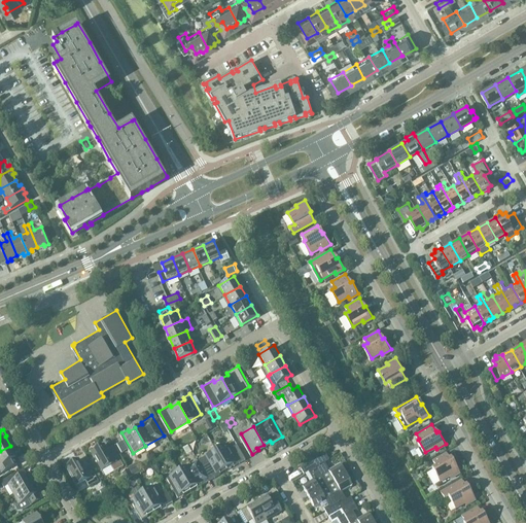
[(246,457),(238,442),(233,445),(230,441),(217,448),(228,465),(234,461),(235,463),(246,457)]
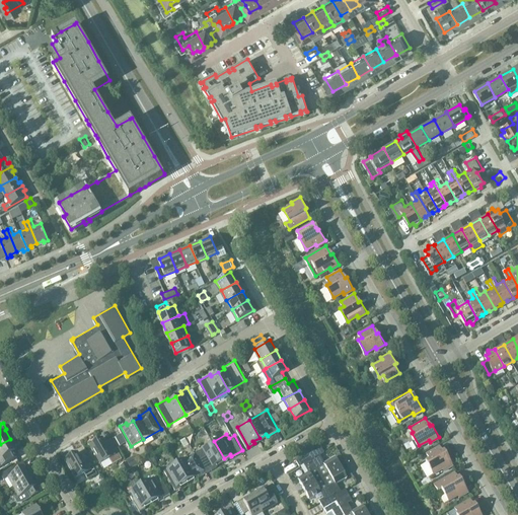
[(91,443),(101,460),(109,455),(114,461),(123,456),(117,446),(112,449),(103,435),(91,443)]
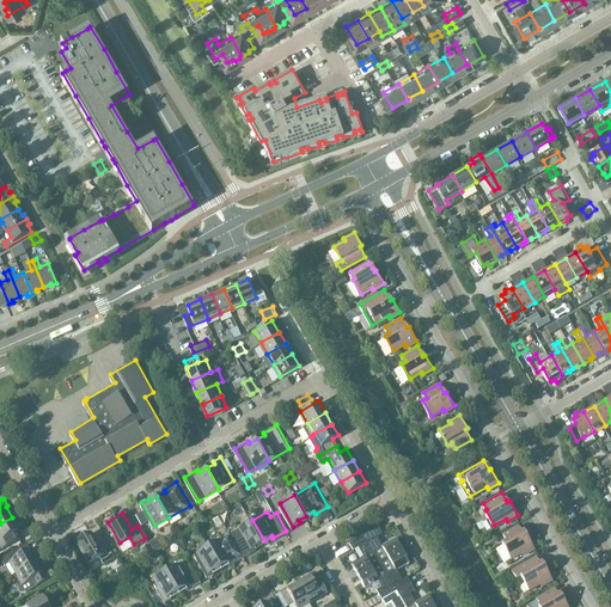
[(0,523),(0,547),(24,534),(20,528),(19,529),(12,517),(0,523)]
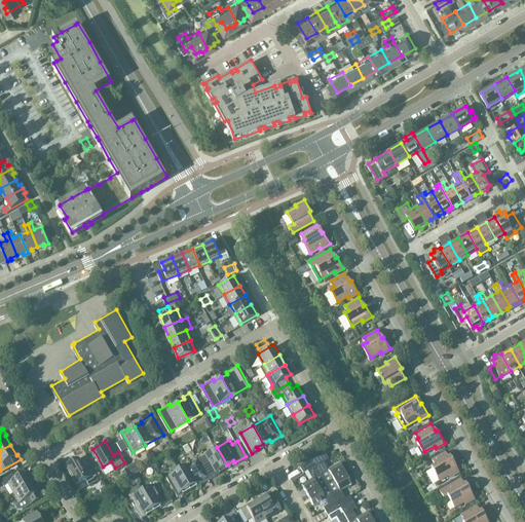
[(227,464),(217,447),(198,457),(210,477),(221,471),(220,469),(227,464)]
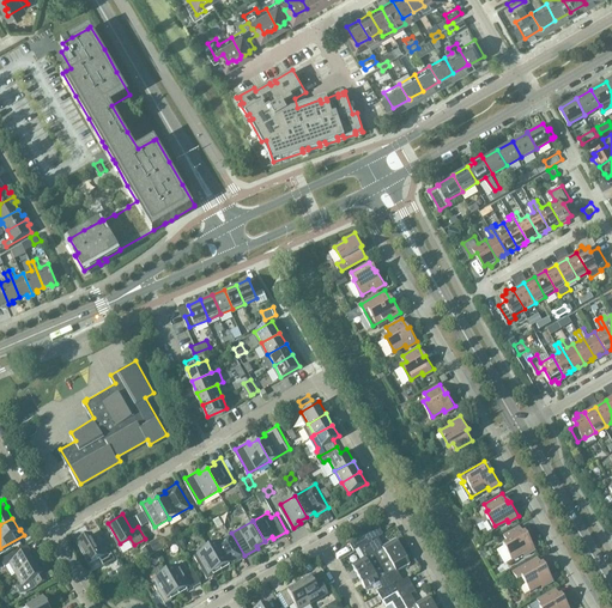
[(404,548),(398,536),(385,543),(379,534),(385,532),(380,524),(365,533),(382,561),(404,548)]
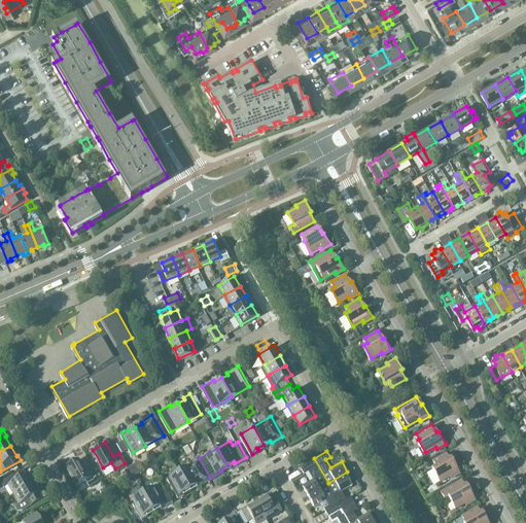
[(452,460),(451,457),(447,451),(434,459),(437,464),(433,466),(441,479),(451,474),(452,476),(461,471),(454,459),(452,460)]
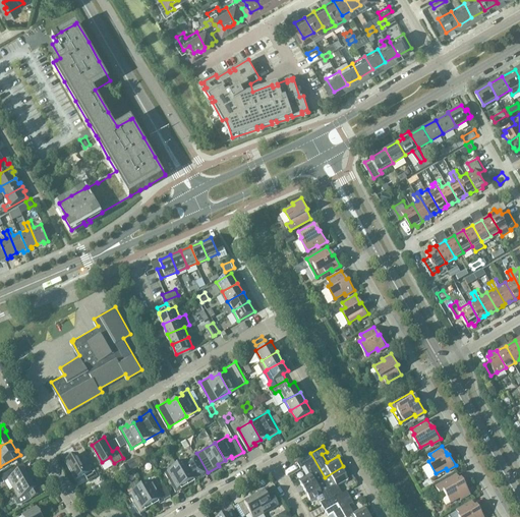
[(66,459),(76,476),(85,471),(89,478),(99,472),(93,462),(87,465),(79,452),(66,459)]
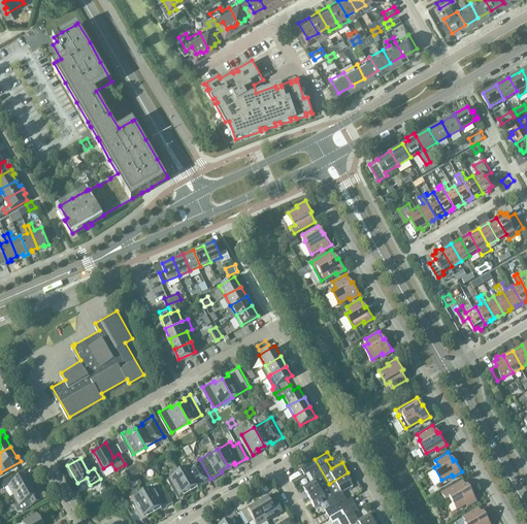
[(210,479),(199,459),(180,469),(191,487),(198,484),(199,486),(210,479)]
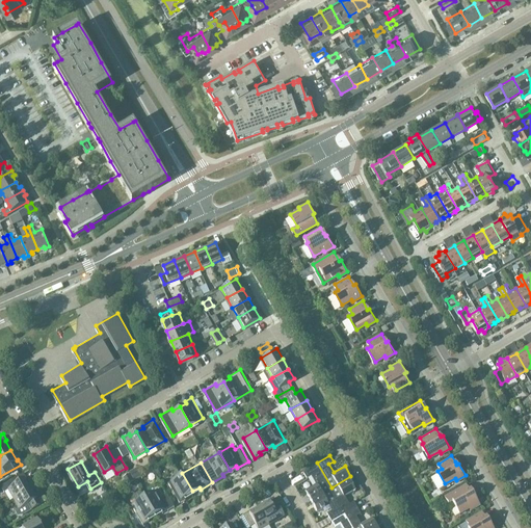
[(307,487),(313,499),(332,487),(317,463),(304,470),(308,476),(313,473),(317,481),(307,487)]
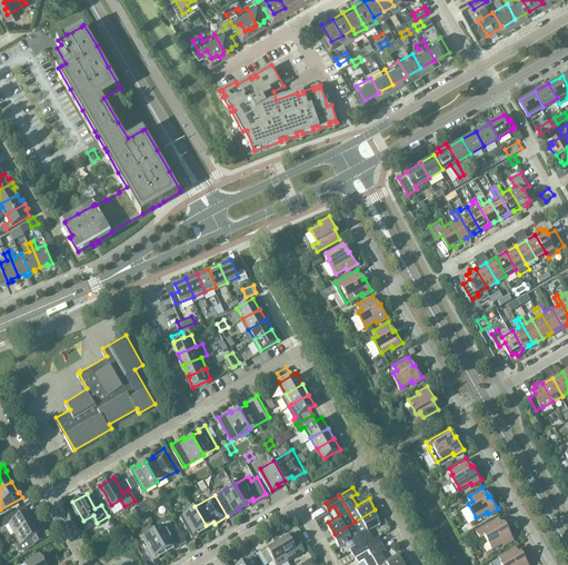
[(147,497),(139,502),(145,511),(152,506),(147,497)]
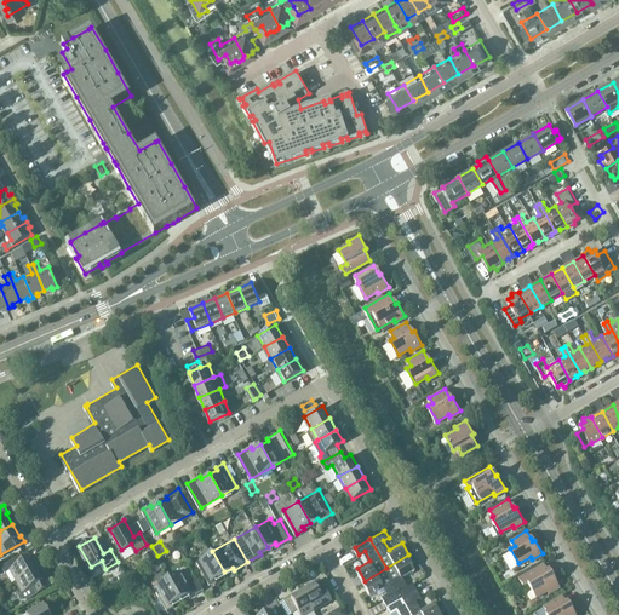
[(3,563),(6,570),(11,567),(17,579),(36,567),(30,556),(32,555),(28,547),(3,563)]
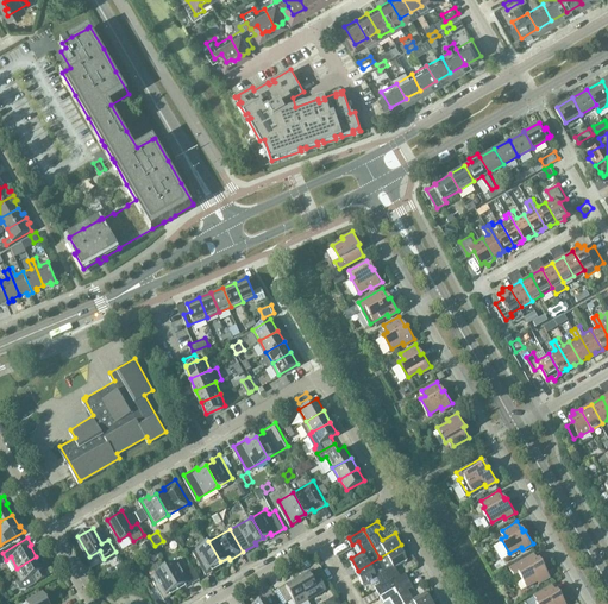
[(149,539),(142,542),(146,551),(154,547),(149,539)]
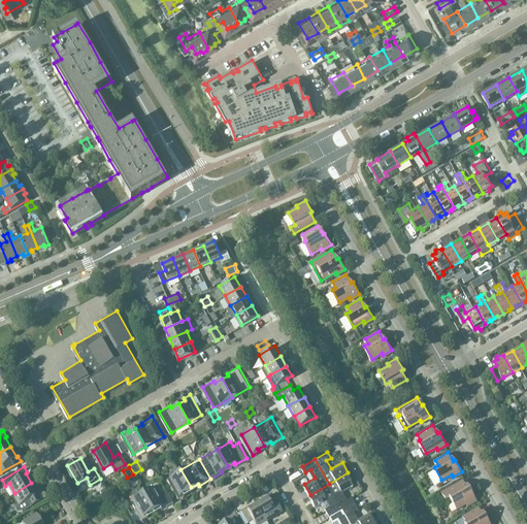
[(191,487),(180,469),(168,477),(179,497),(186,493),(185,491),(191,487)]
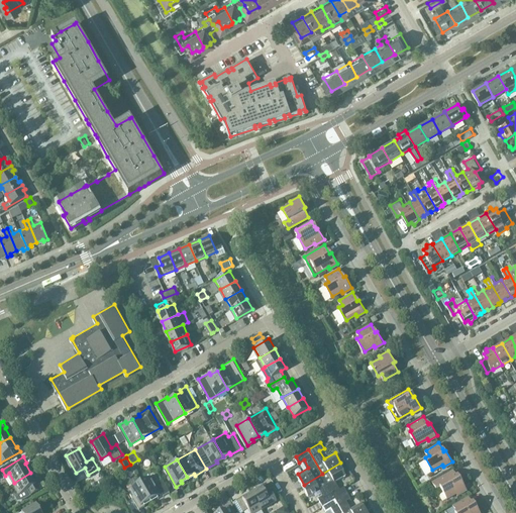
[(336,498),(348,491),(345,485),(340,488),(336,479),(346,473),(340,463),(322,474),(336,498)]
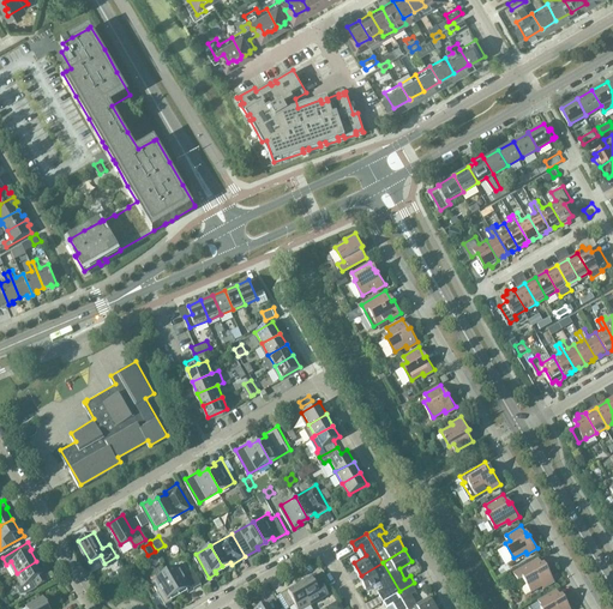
[(545,567),(544,564),(540,556),(515,571),(520,578),(524,576),(533,590),(544,583),(545,585),(556,579),(547,566),(545,567)]
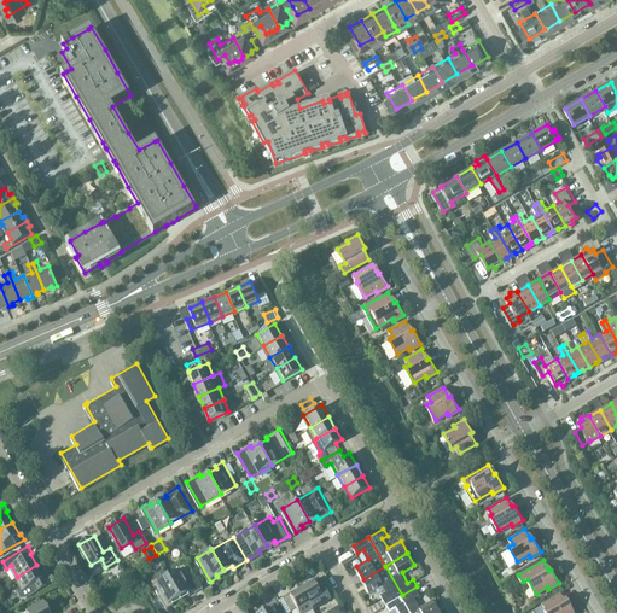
[(17,577),(23,588),(18,590),(22,595),(28,595),(50,582),(46,576),(44,577),(36,565),(17,577)]
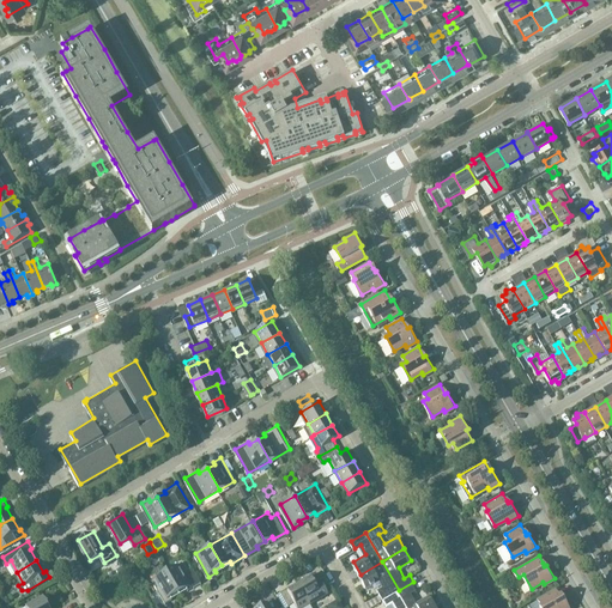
[(203,581),(193,565),(187,569),(182,560),(168,570),(180,590),(187,585),(188,588),(203,581)]
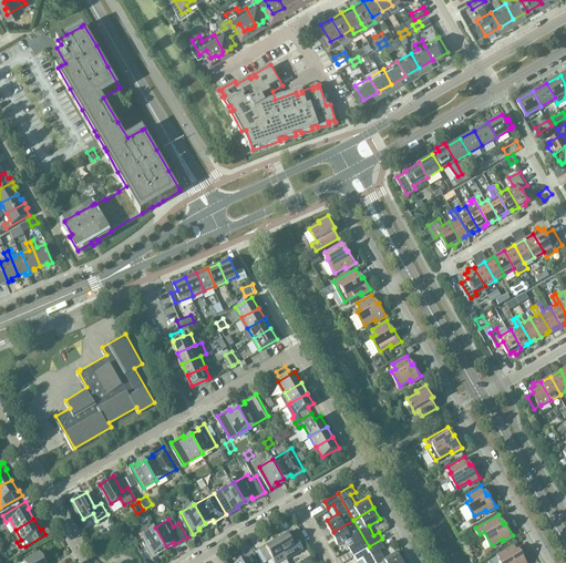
[(354,554),(369,546),(353,520),(333,532),(339,543),(351,535),(357,545),(351,548),(354,554)]
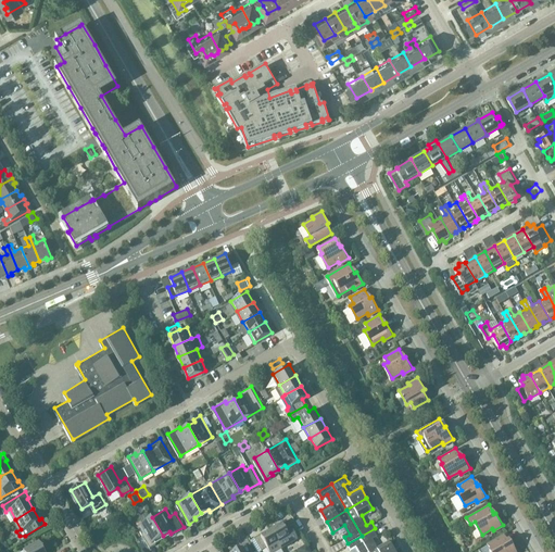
[(163,536),(152,517),(138,525),(151,546),(156,542),(155,540),(163,536)]
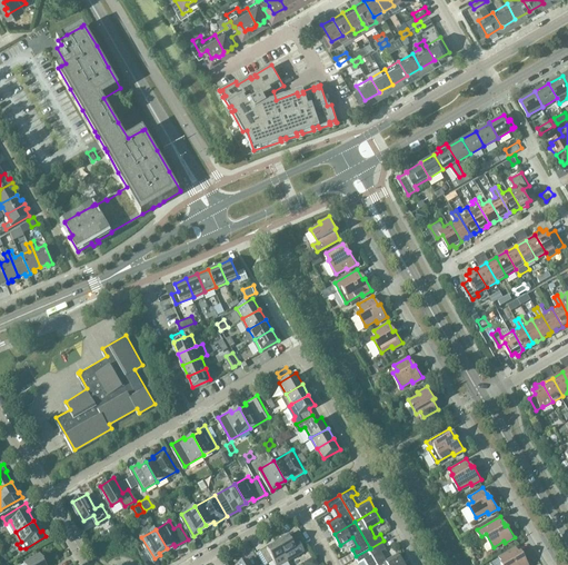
[(289,558),(300,553),(306,549),(295,529),(288,533),(289,534),(279,541),(289,558)]
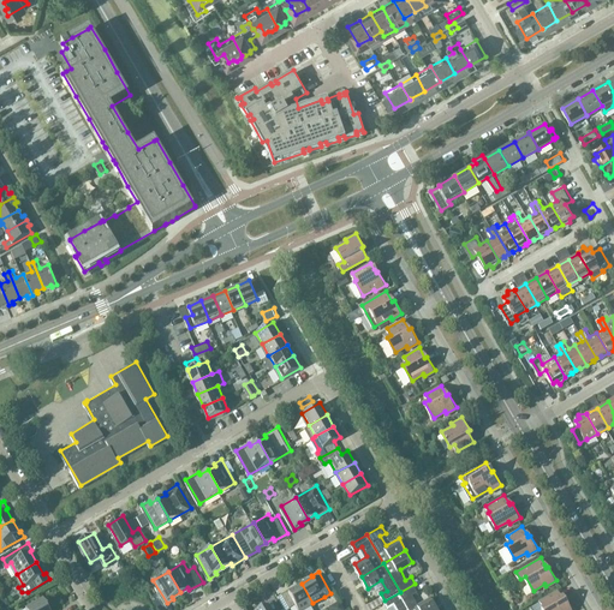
[(313,603),(302,584),(290,590),(288,588),(282,592),(290,606),(297,603),(300,609),(313,603)]
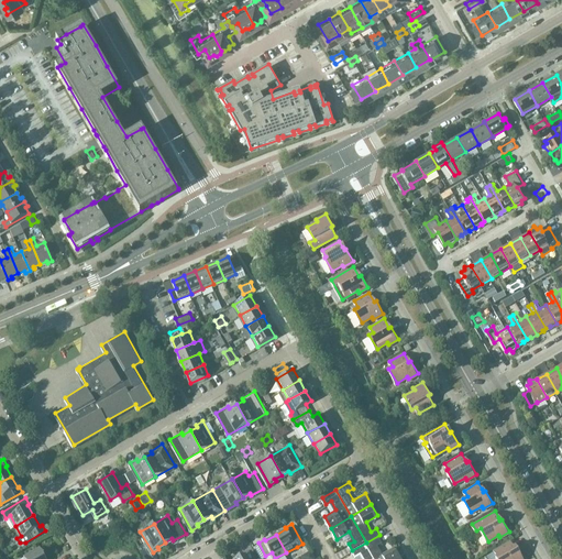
[(366,543),(375,558),(396,558),(401,557),(395,546),(383,552),(378,544),(383,540),(379,535),(366,543)]
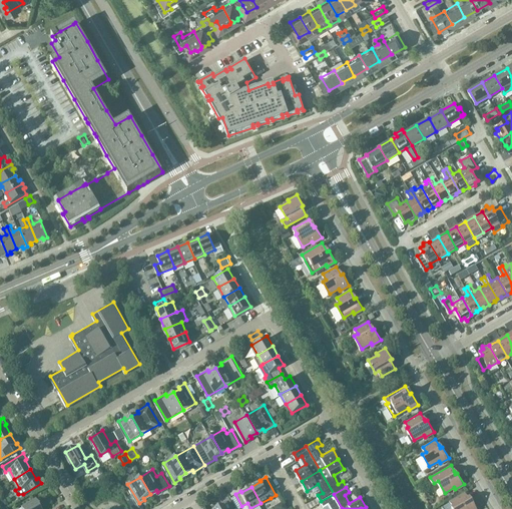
[(470,500),(469,497),(466,492),(451,500),(454,506),(453,506),(454,508),(476,508),(478,508),(472,499),(470,500)]
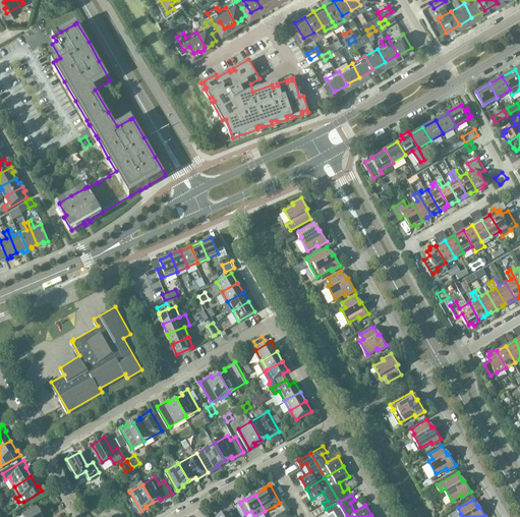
[(347,516),(339,502),(326,509),(330,514),(334,512),(337,516),(347,516)]
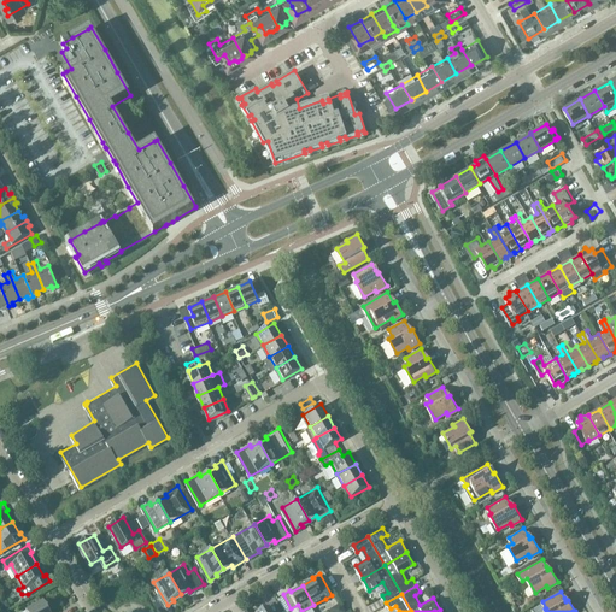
[(52,611),(45,598),(27,607),(29,611),(52,611)]
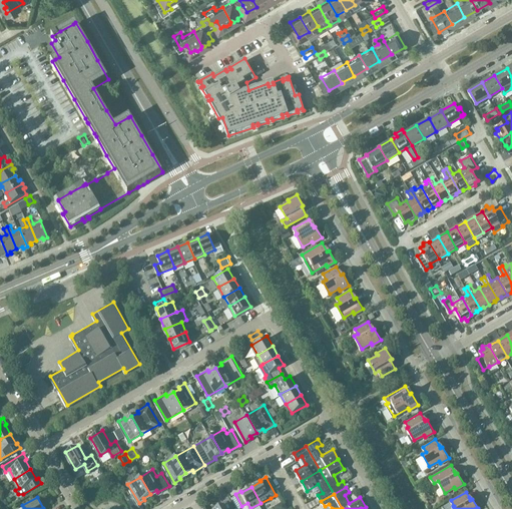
[(285,499),(276,504),(278,508),(288,508),(290,508),(285,499)]
